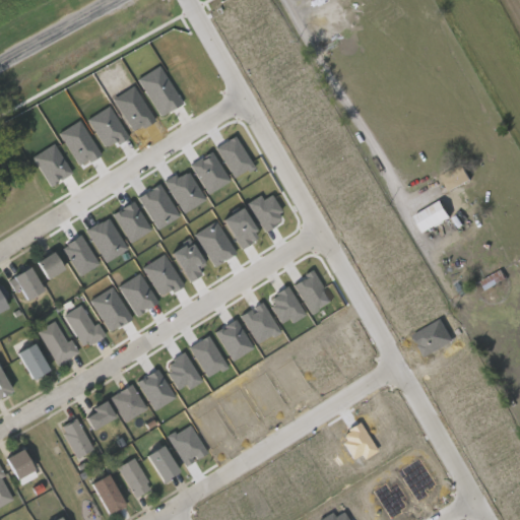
[(156,117),(180,106),(161,66),(138,78),(156,117)]
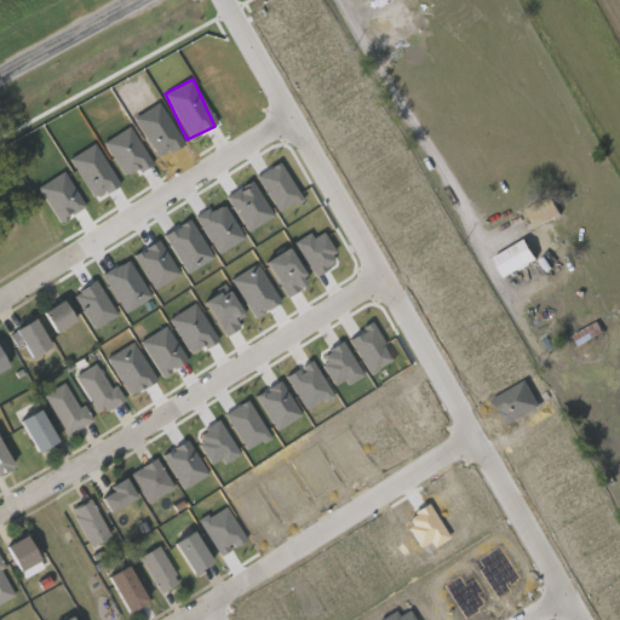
[(104,144),(126,179),(150,164),(128,128),(104,144)]
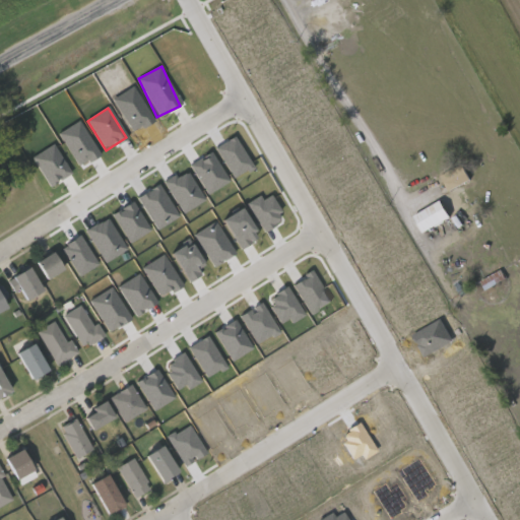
[(59,133),(79,167),(99,155),(78,122),(59,133)]
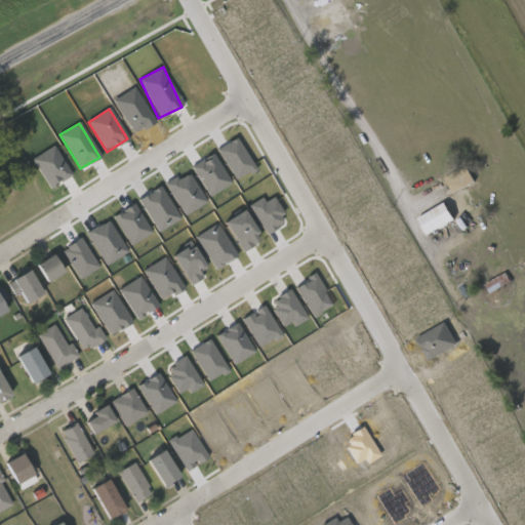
[(253,171),(238,138),(217,148),(233,180),(253,171)]
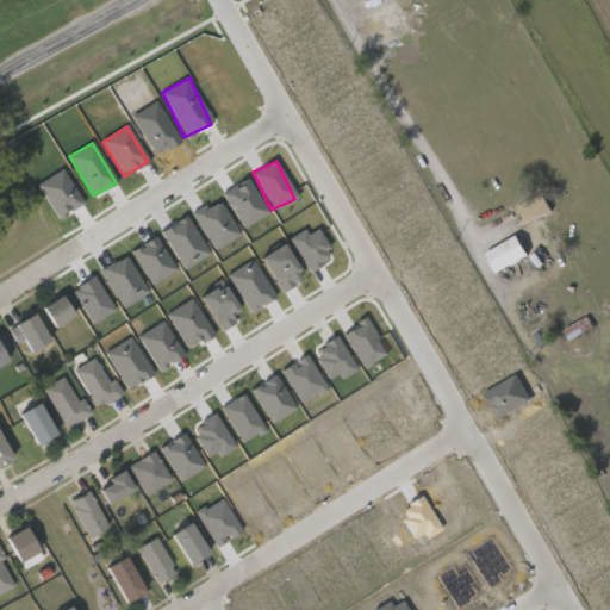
[(37,185),(58,221),(83,204),(62,169),(37,185)]
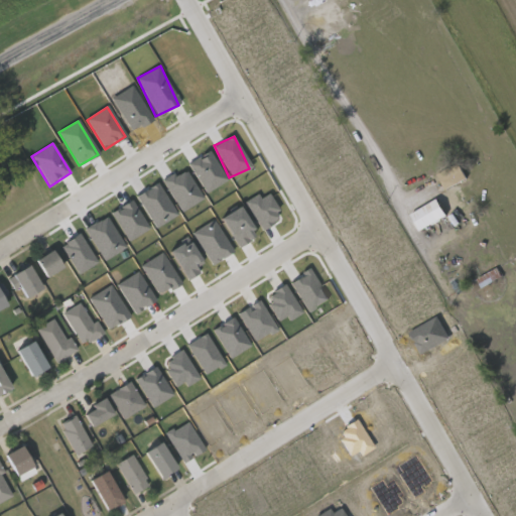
[(206,192),(227,180),(210,152),(189,164),(206,192)]
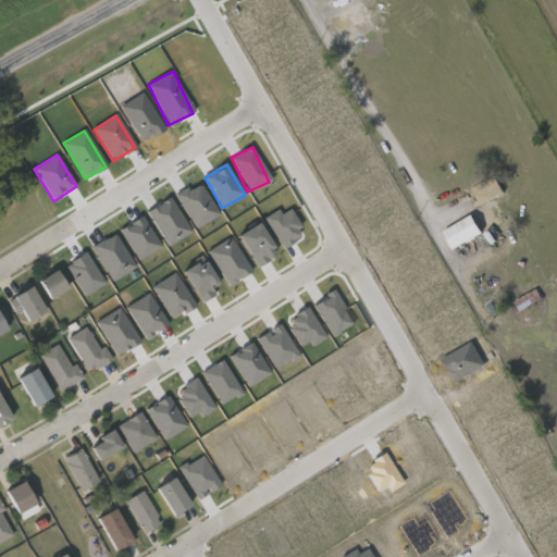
[(504,190),(480,203),(470,186),(494,173),(504,190)]
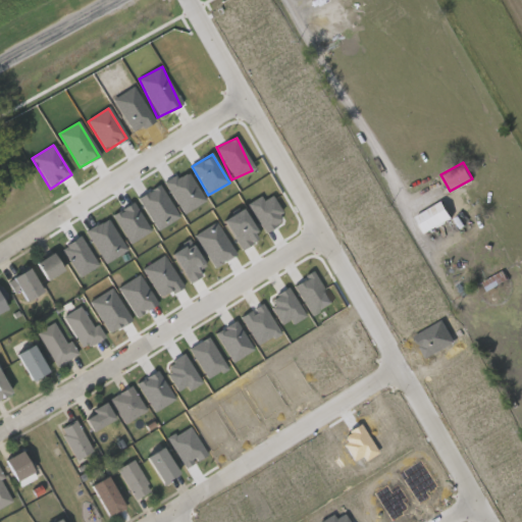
[(205,201),(187,171),(165,185),(184,214),(205,201)]
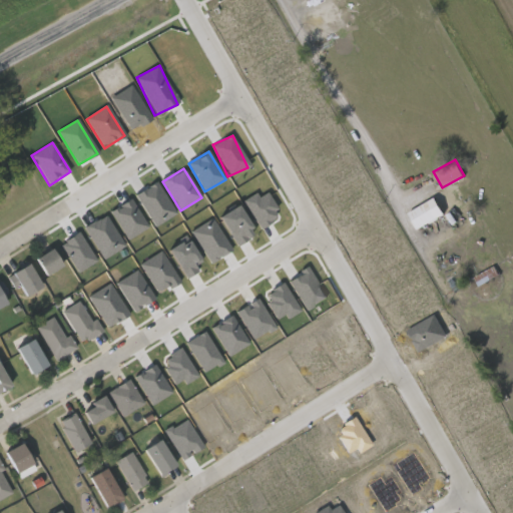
[(154,227),(175,214),(156,183),(135,196),(154,227)]
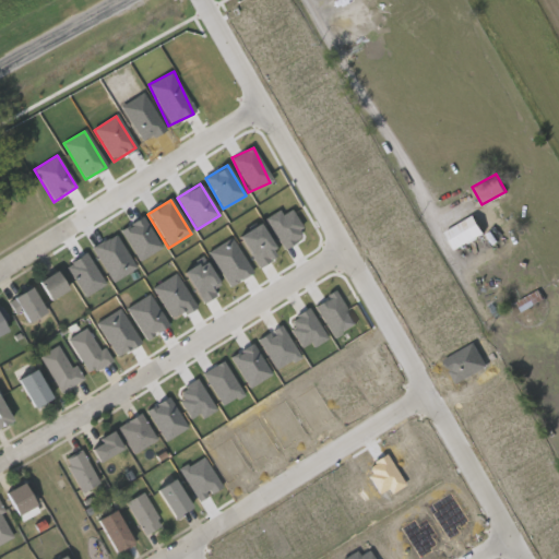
[(120,232),(140,262),(162,248),(142,216),(120,232)]
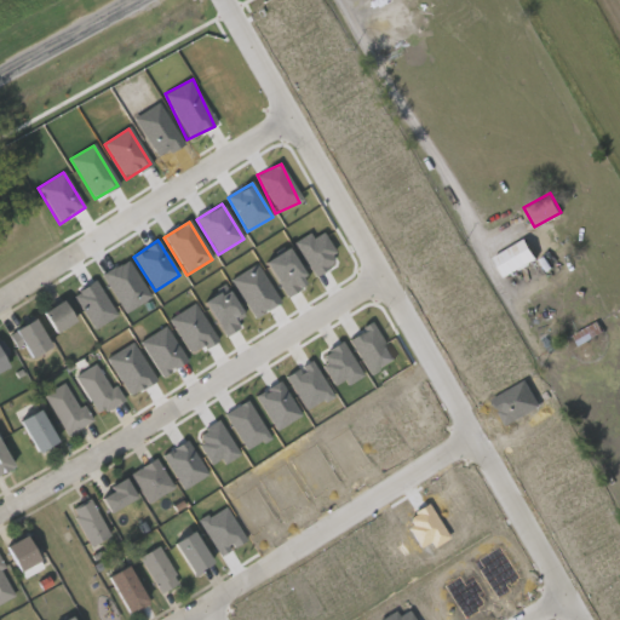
[(504,279),(537,260),(526,240),(493,259),(504,279)]
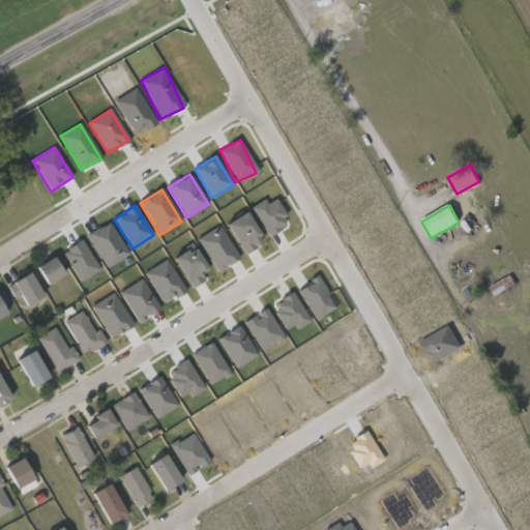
[(106,268),(128,256),(110,224),(88,236),(106,268)]
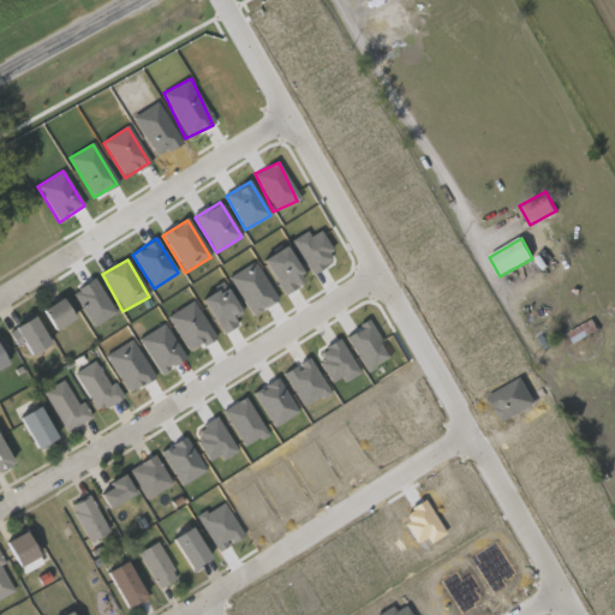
[(89,327),(114,316),(99,280),(73,291),(89,327)]
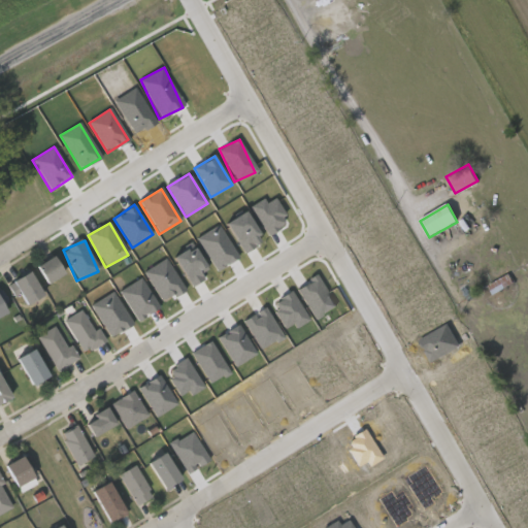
[(31,265),(50,252),(61,269),(42,282),(31,265)]
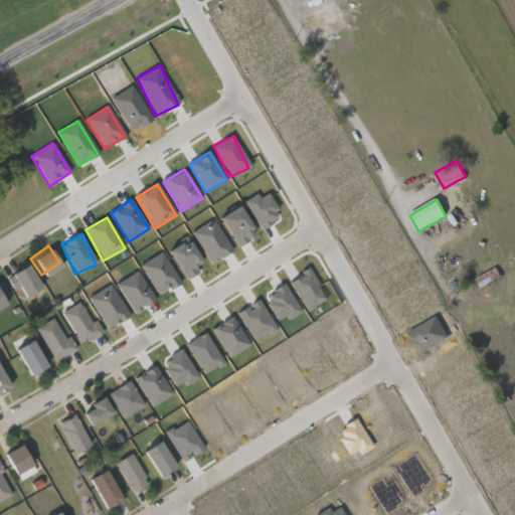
[(18,295),(6,272),(25,261),(38,284),(18,295)]
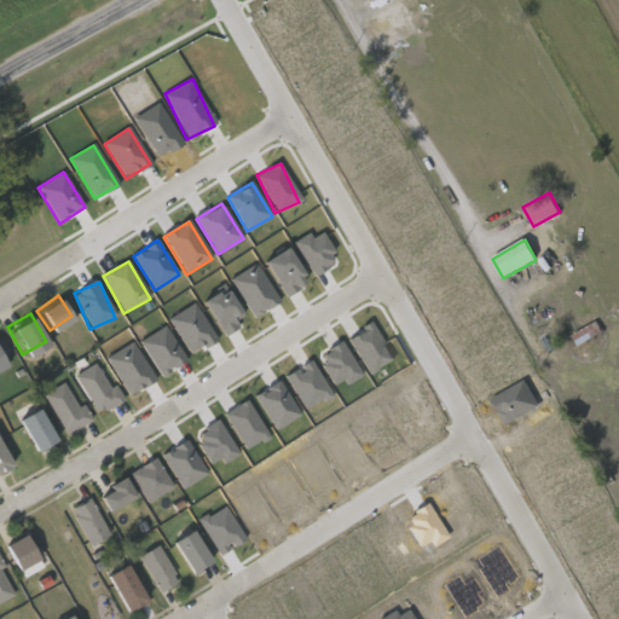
[(571,334),(596,319),(602,330),(577,343),(571,334)]
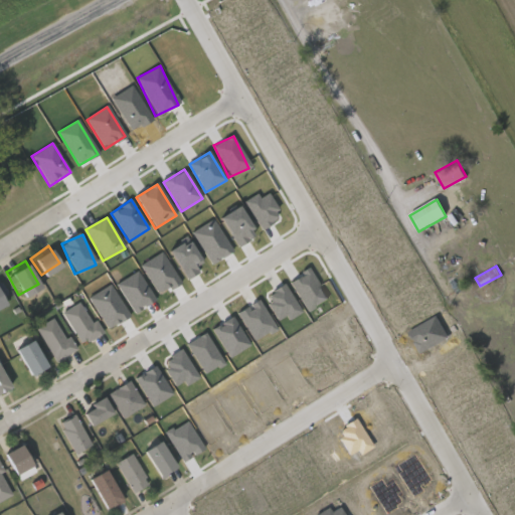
[(105,329),(127,320),(113,288),(91,297),(105,329)]
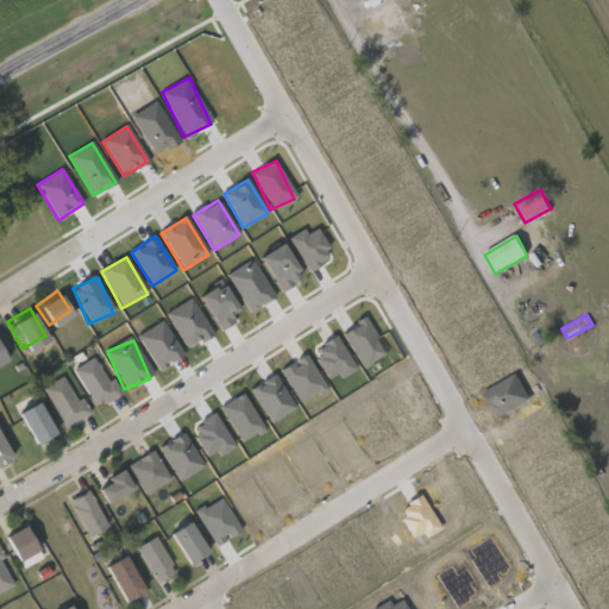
[(121,394),(113,380),(108,382),(94,358),(73,370),(96,409),(121,394)]
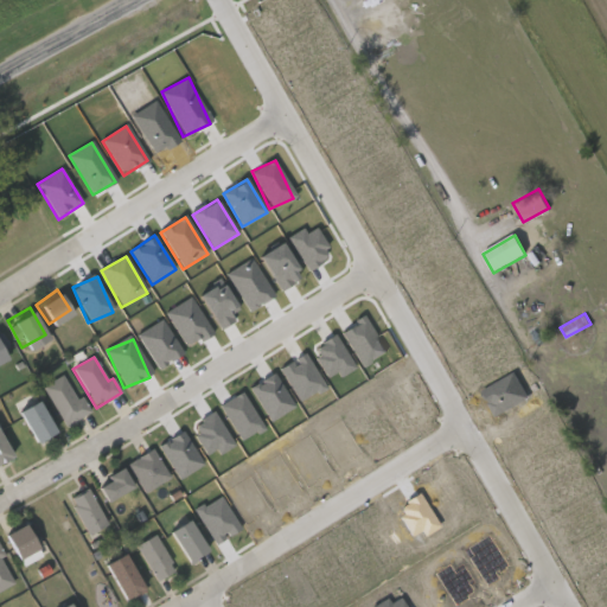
[(91,413),(82,397),(77,400),(63,375),(43,387),(65,428),(91,413)]
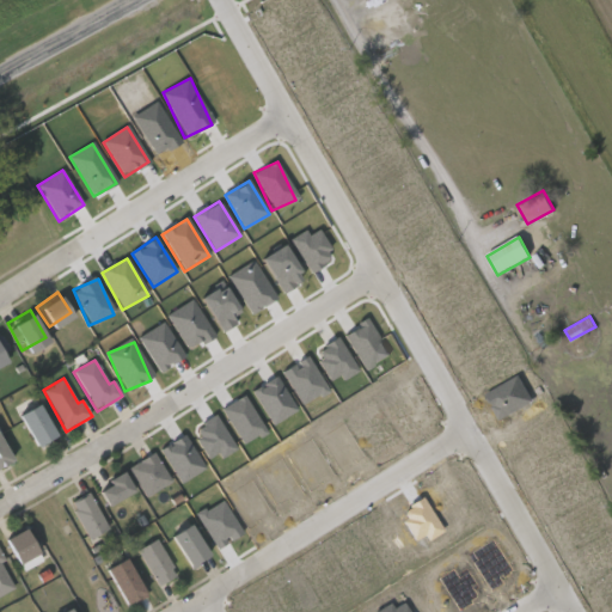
[(50,434),(30,444),(14,411),(35,402),(50,434)]
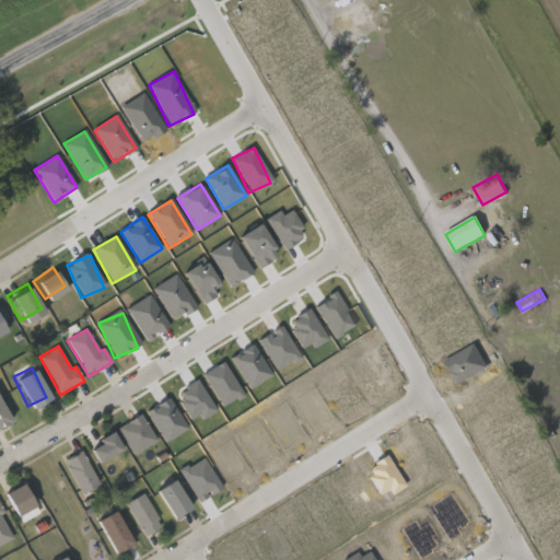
[(0,428),(11,423),(0,398),(0,428)]
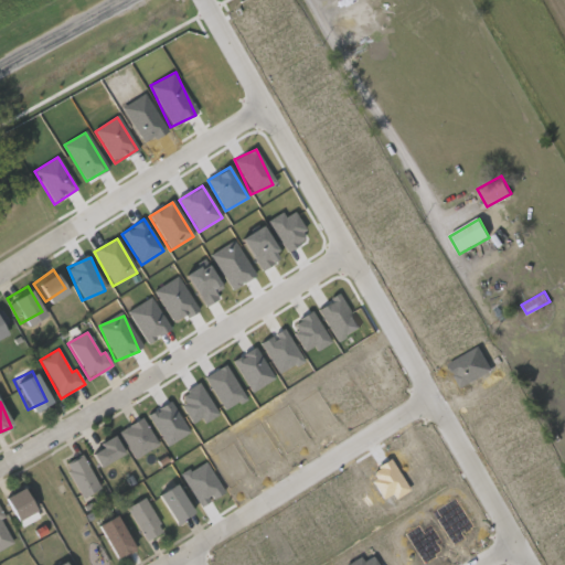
[(158,447),(145,418),(119,430),(132,459),(158,447)]
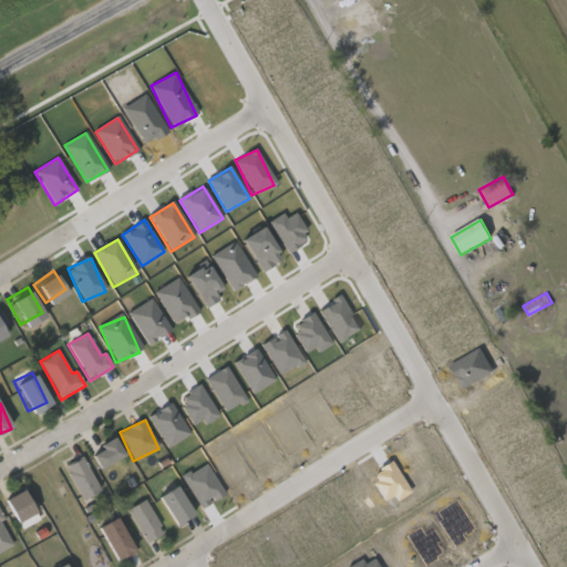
[(100,470),(124,456),(114,437),(100,445),(102,450),(92,455),(100,470)]
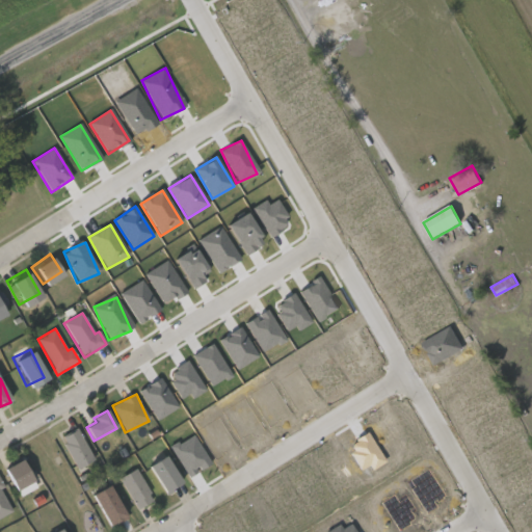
[(75,466),(59,435),(76,427),(91,457),(75,466)]
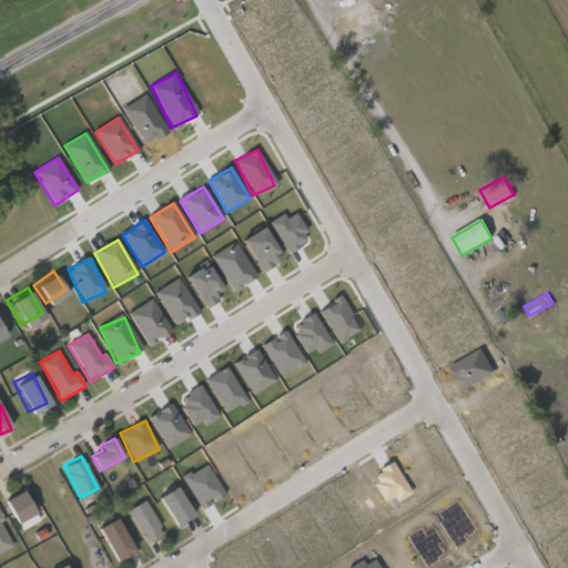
[(191,511),(172,524),(153,496),(172,484),(191,511)]
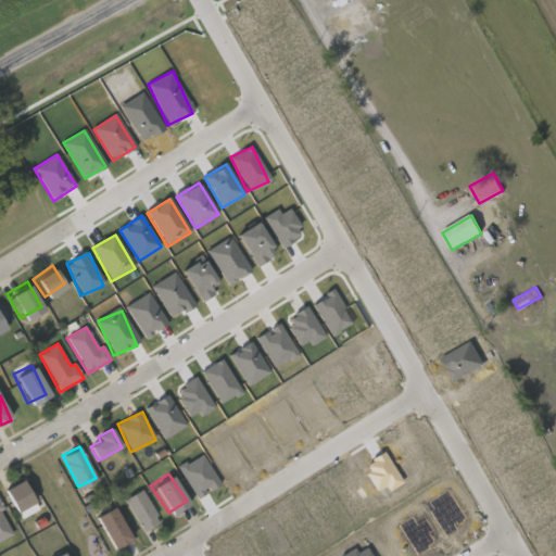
[(33,500),(13,512),(0,492),(0,490),(19,478),(33,500)]
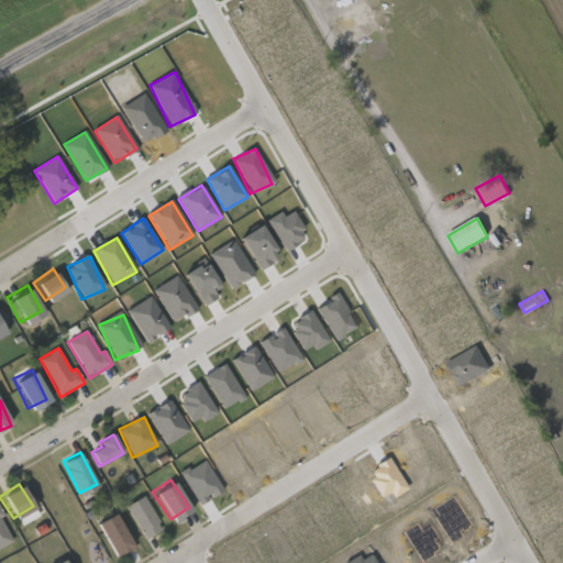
[(161,527),(143,537),(124,504),(142,494),(161,527)]
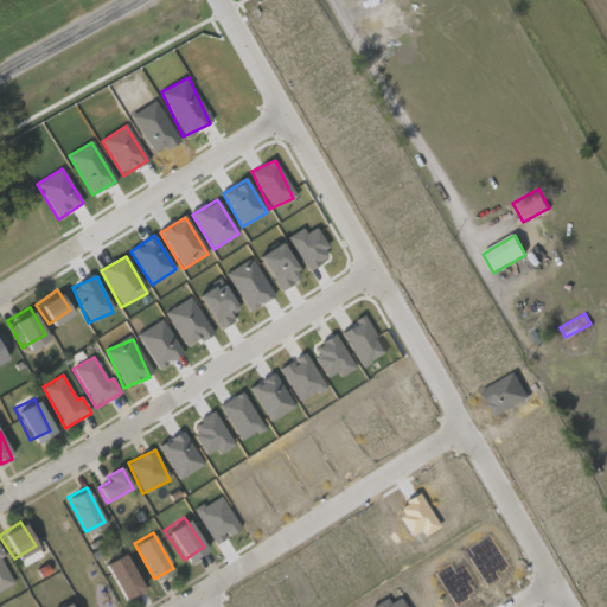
[(0,590),(14,583),(0,558),(5,556),(0,547),(0,590)]
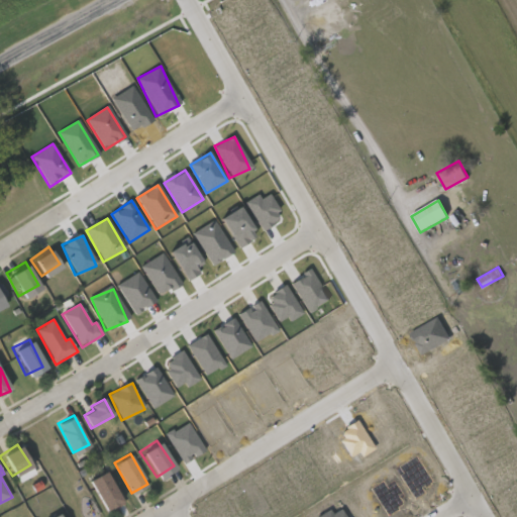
[(121,500),(105,511),(84,481),(101,470),(121,500)]
